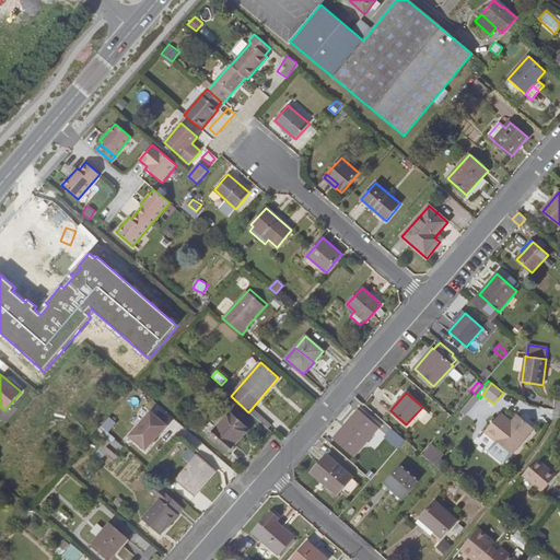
[(209,438),(230,413),(220,406),(208,420),(205,418),(197,427),(209,438)]
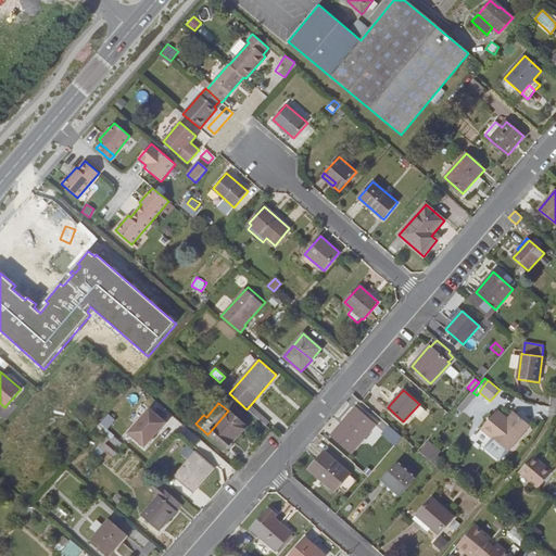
[(375,425),(355,407),(331,436),(351,453),(375,425)]
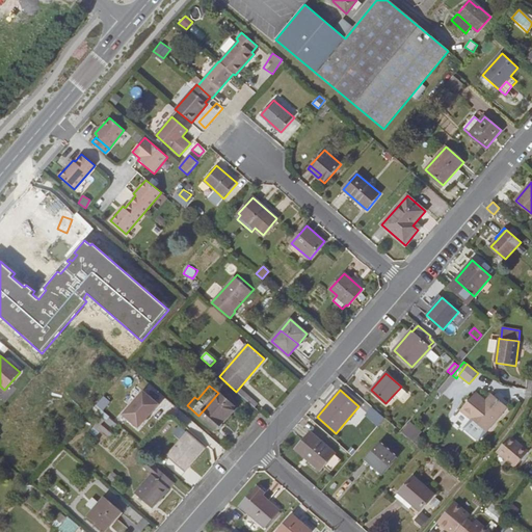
[(143,391),(123,415),(138,428),(159,404),(143,391)]
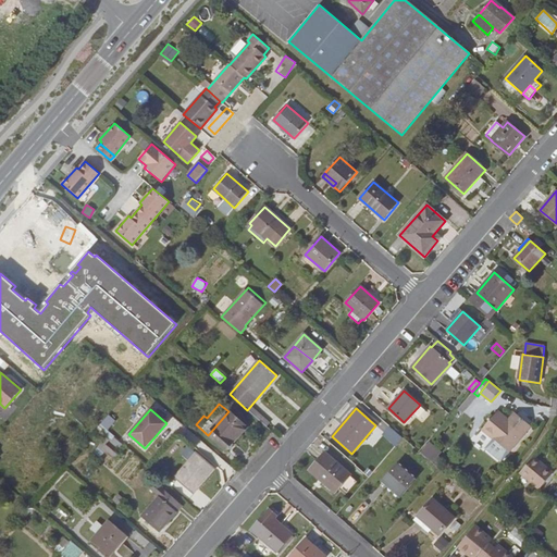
[(502,461),(531,425),(516,412),(509,420),(498,410),(483,429),(499,443),(504,447),(496,457),(502,461)]
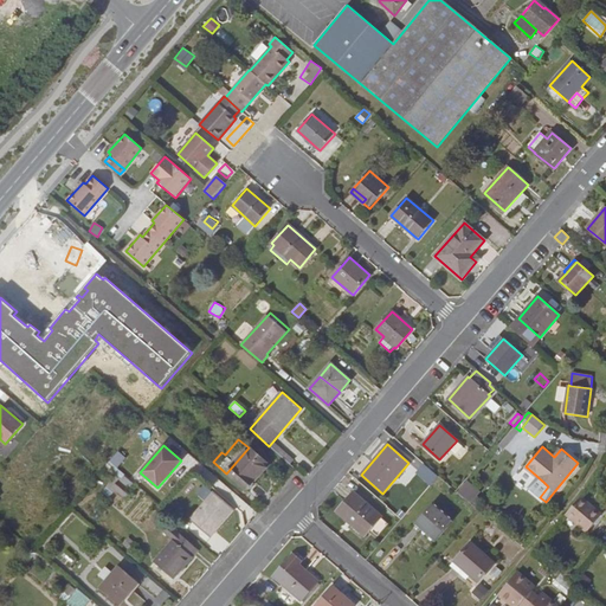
[(249,447),(226,474),(246,490),(269,464),(249,447)]
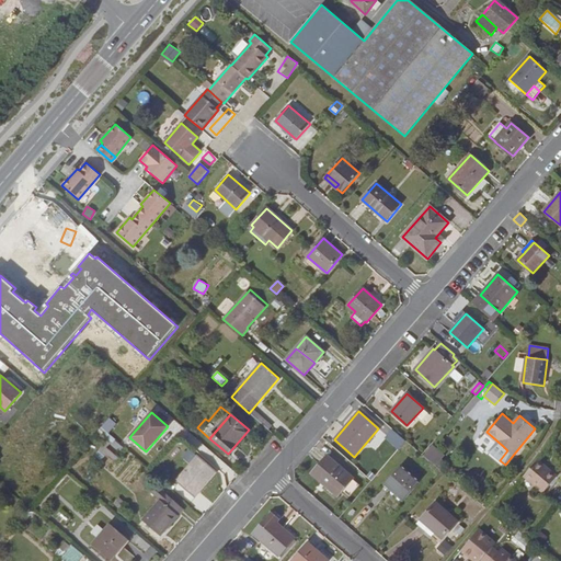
[(98,432),(107,441),(107,439),(112,443),(114,441),(115,439),(101,427),(98,432)]
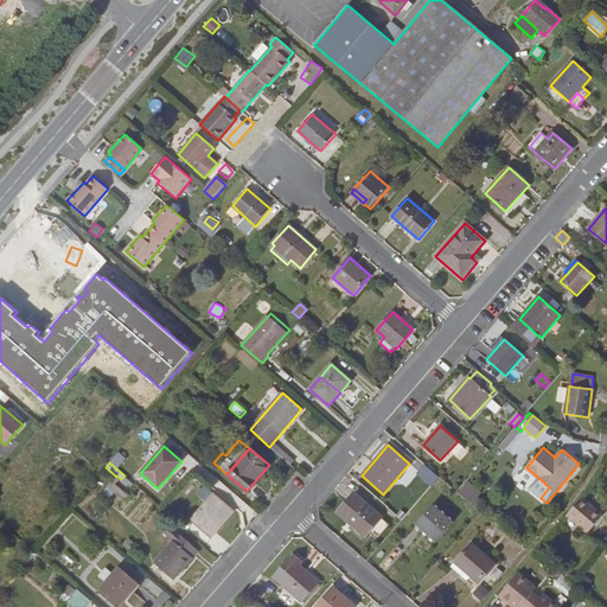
[(209,484),(215,477),(202,465),(196,471),(209,484)]
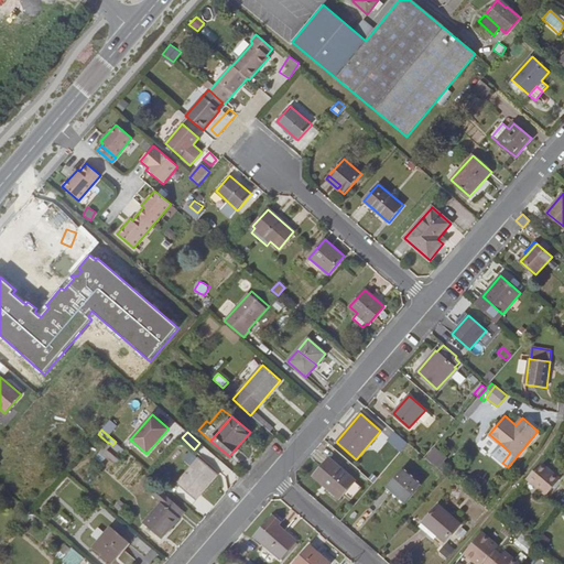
[(401,451),(408,444),(396,433),(389,440),(401,451)]
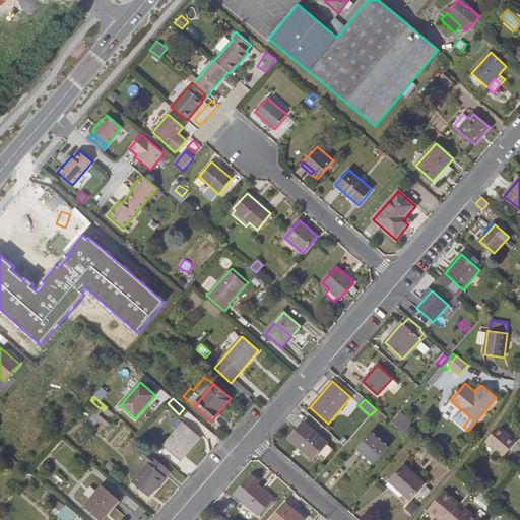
[(112,420),(115,416),(106,408),(104,410),(100,407),(100,408),(91,417),(98,423),(100,420),(109,428),(113,423),(112,420)]
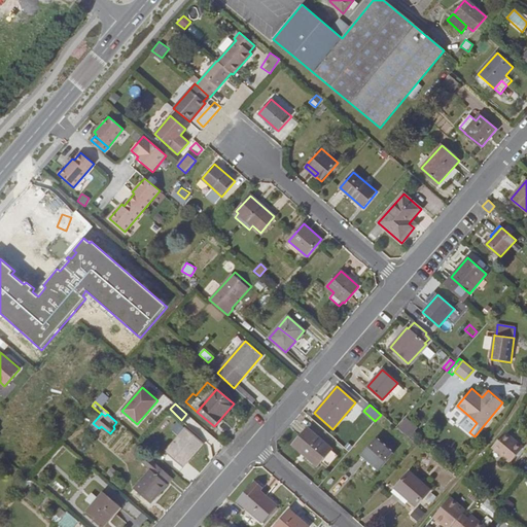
[(396,425),(407,437),(417,428),(407,416),(396,425)]
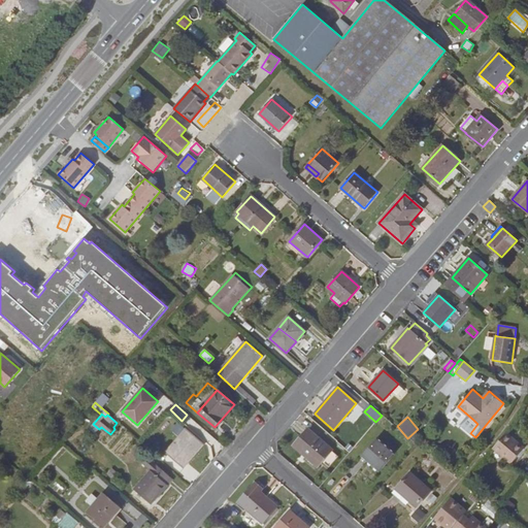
[(470,433),(477,424),(473,420),(465,429),(470,433)]
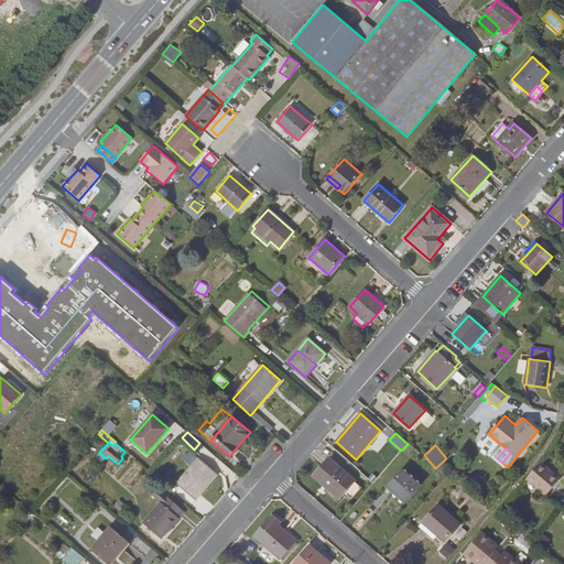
[(217,474),(199,458),(177,484),(195,499),(217,474)]
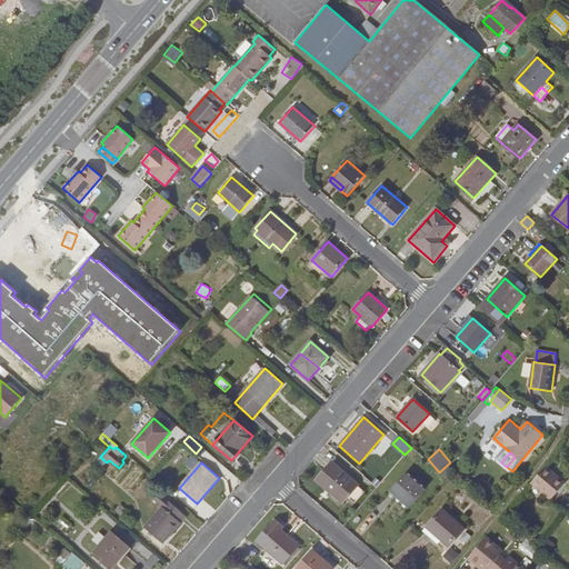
[(342,502),(358,486),(331,462),(317,480),(342,502)]
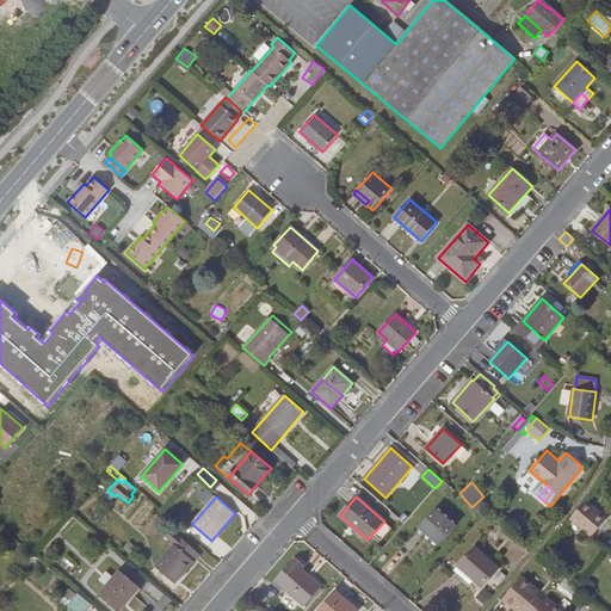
[(592,536),(608,519),(586,501),(572,518),(592,536)]
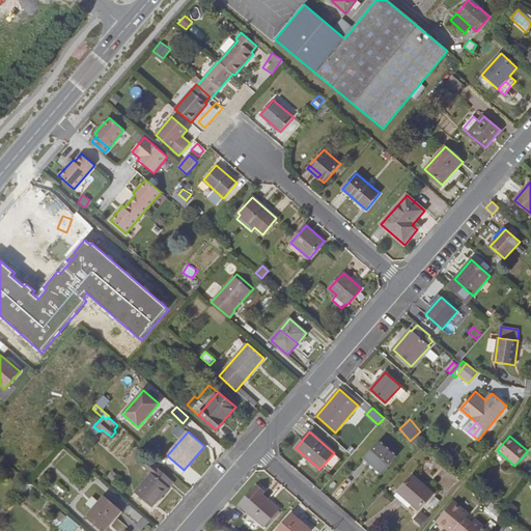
[(397,456),(380,441),(364,458),(381,474),(397,456)]
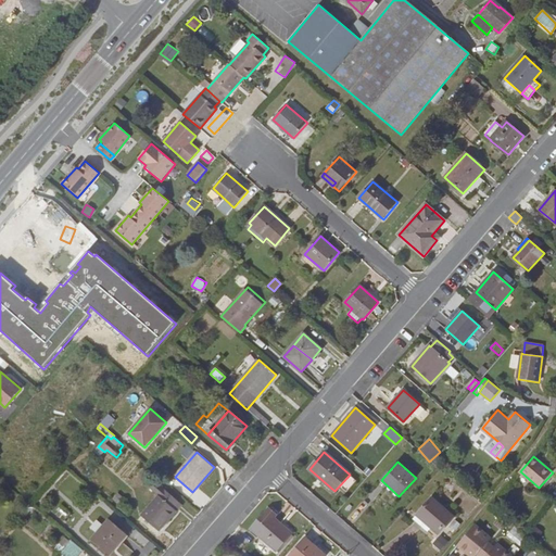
[(182,504),(156,482),(151,489),(159,495),(141,516),(160,531),(182,504)]
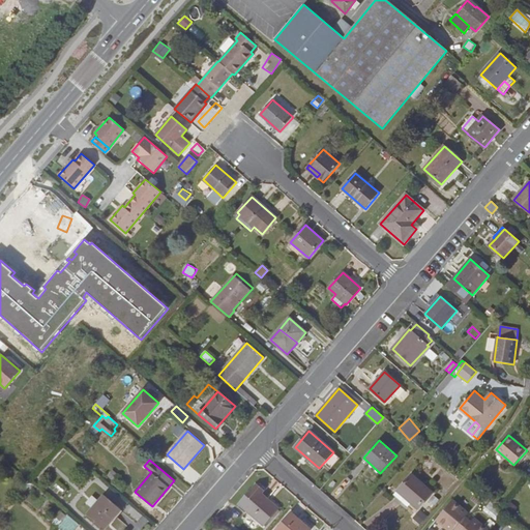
[(433,493),(412,475),(394,495),(407,505),(411,502),(418,508),(433,493)]
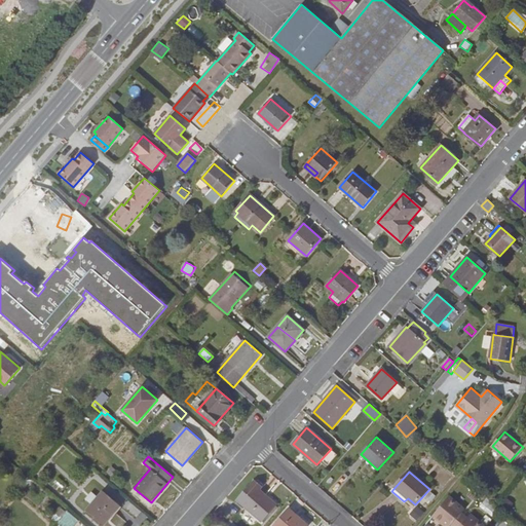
[(276,504),(259,490),(262,487),(254,481),(237,500),(261,522),(262,521),(275,505),(276,504)]
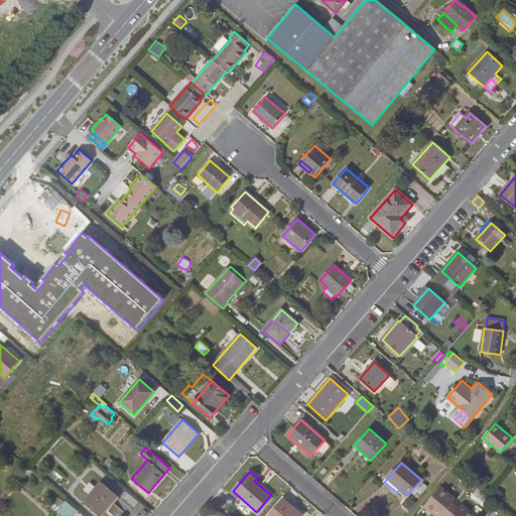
[(102,515),(118,496),(101,482),(95,488),(90,494),(85,501),(102,515)]
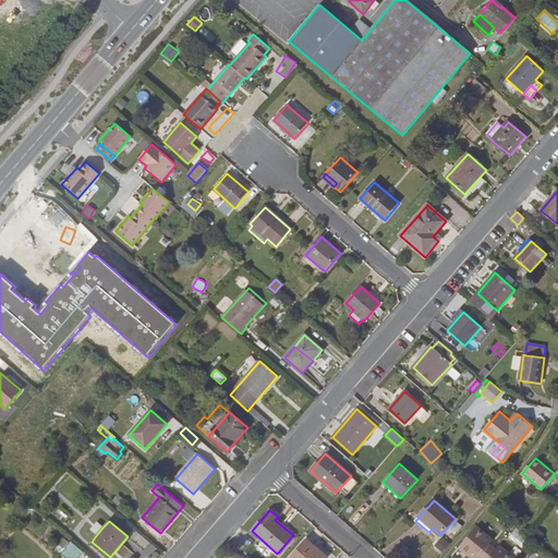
[(494,522),(495,532),(505,532),(505,521),(494,522)]
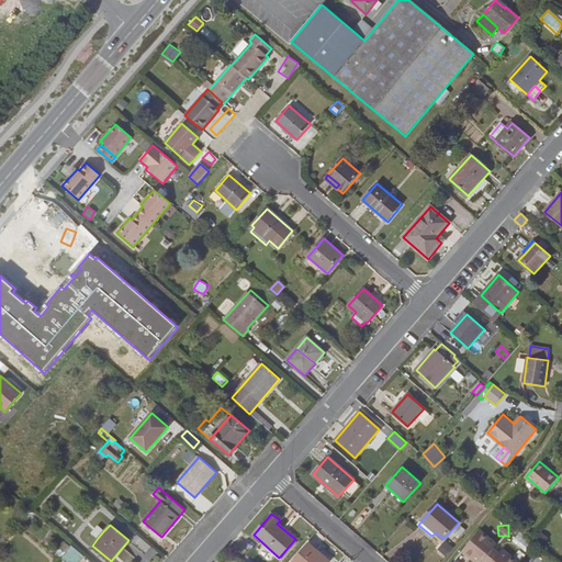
[(515,527),(527,537),(529,534),(517,525),(515,527)]
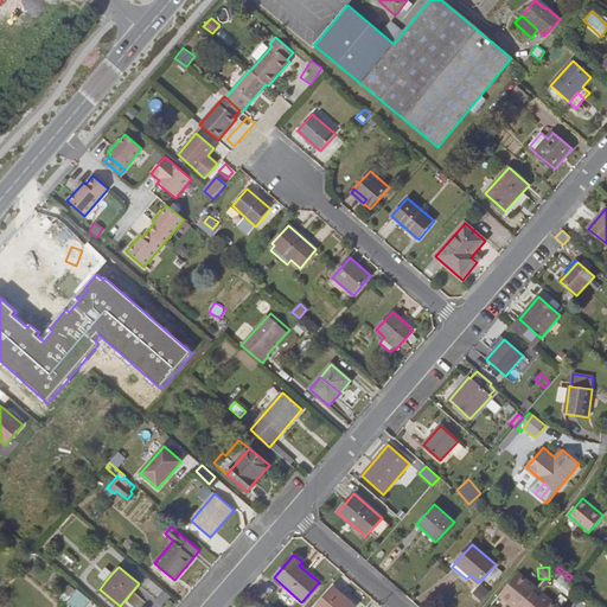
[(106,581),(112,574),(106,569),(100,576),(106,581)]
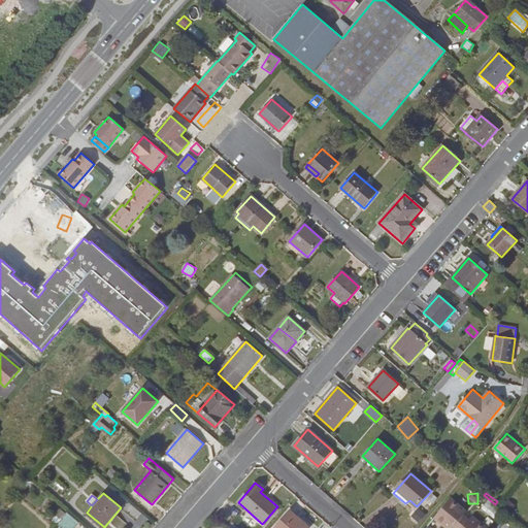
[(463,515),(466,510),(451,498),(434,518),(446,527),(452,527),(453,527),(463,515)]
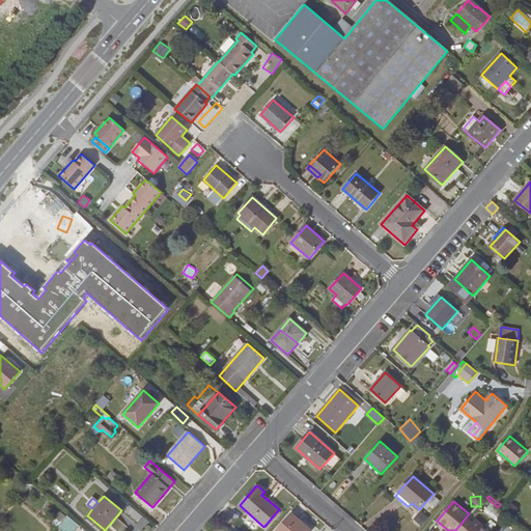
[(519,508),(511,503),(505,512),(511,518),(519,508)]
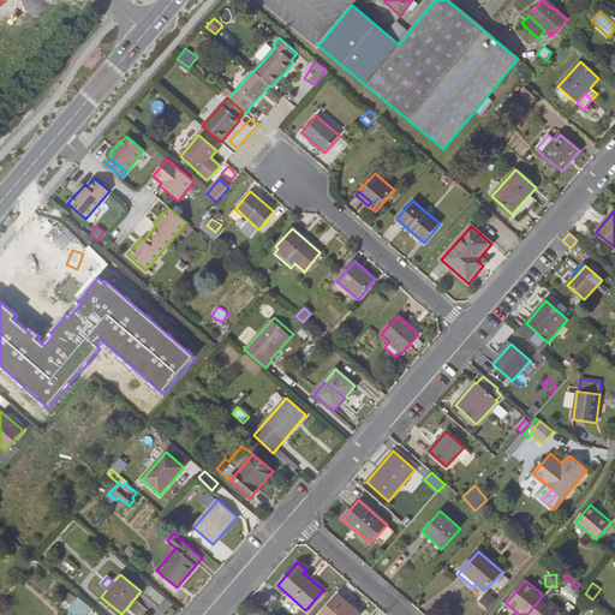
[(309,610),(324,593),(322,591),(306,609),(309,610)]
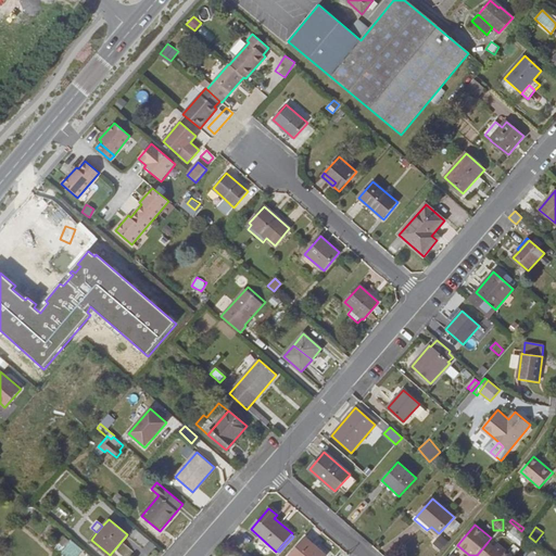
[(305,538),(289,555),(325,555),(326,555),(305,538)]
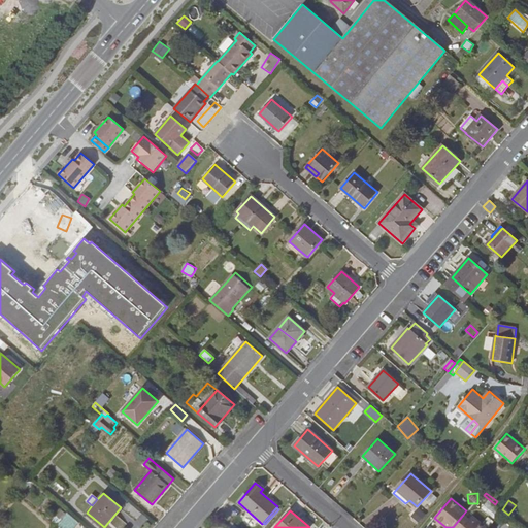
[(61,527),(74,527),(79,523),(67,513),(57,524),(61,527)]
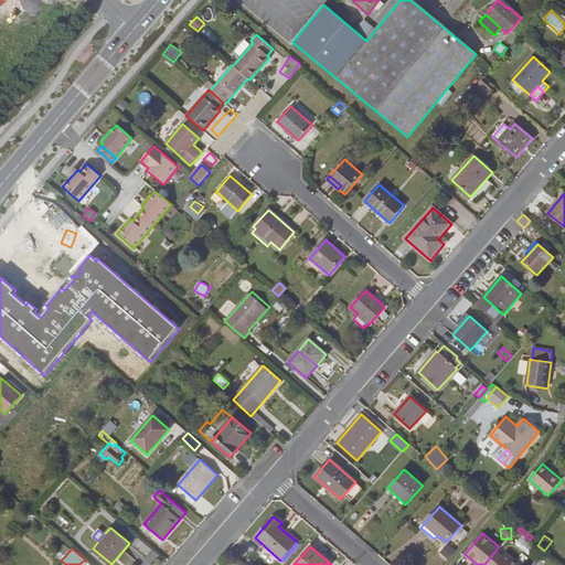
[(486,564),(493,564),(502,556),(496,551),(484,564),(486,564)]
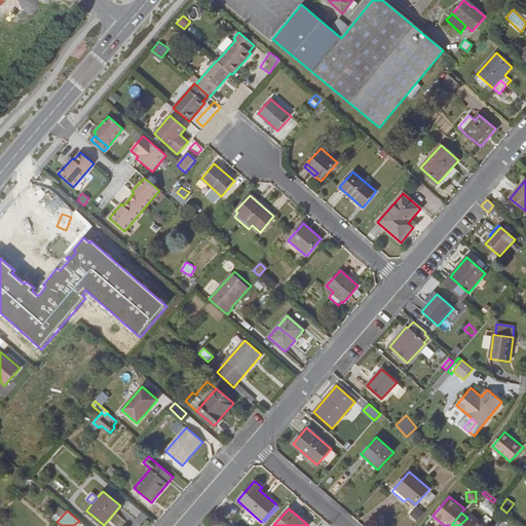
[(484,525),(471,514),(467,518),(459,525),(484,525)]
